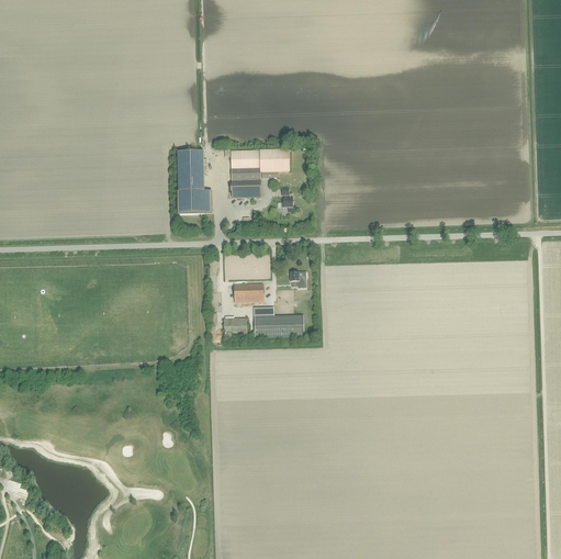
[(231,148),(232,197),(260,196),(259,170),(261,170),(276,170),(289,170),(288,147),(231,148)]
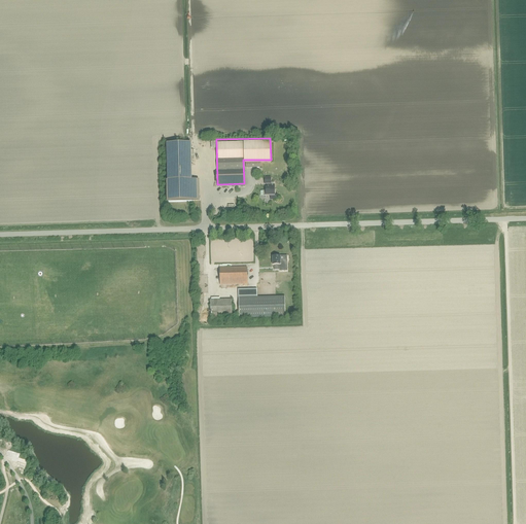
[(190,199),(190,178),(190,152),(193,152),(193,147),(189,147),(189,142),(166,142),(167,178),(166,178),(166,200),(190,199)]
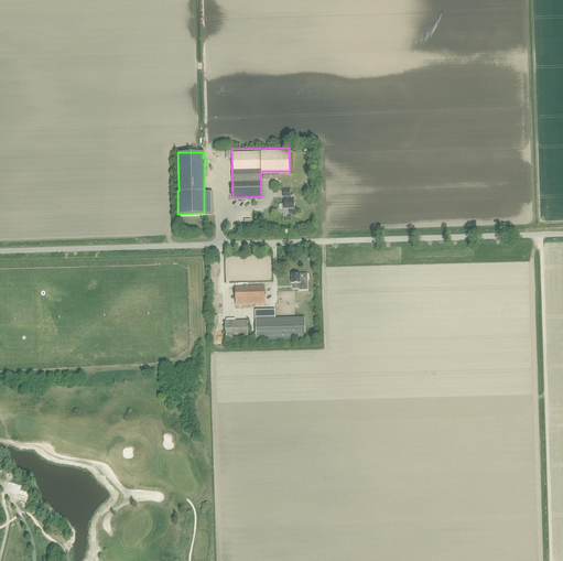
[(292,193),(289,193),(289,187),(282,187),(282,194),(284,194),(284,198),(283,198),(283,202),(282,202),(280,203),(280,205),(282,207),(283,207),(293,207),(293,195),(292,195),(292,193)]
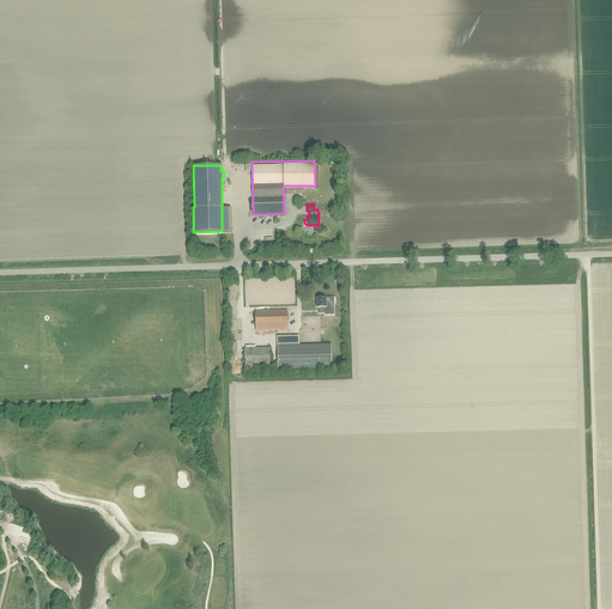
[(325,304),(329,304),(329,300),(325,300),(325,294),(315,296),(316,305),(325,305),(325,304)]
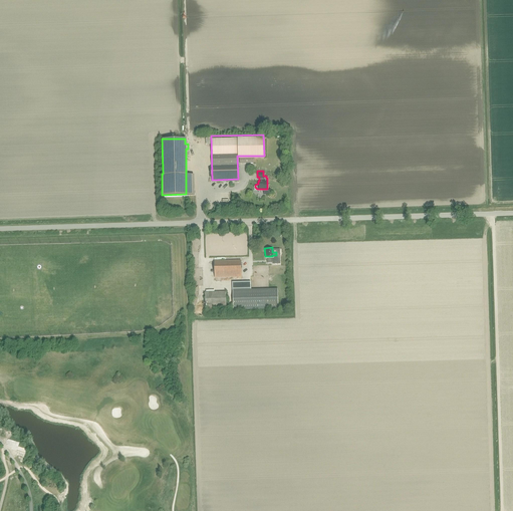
[(214,275),(240,275),(240,258),(213,259),(214,275)]
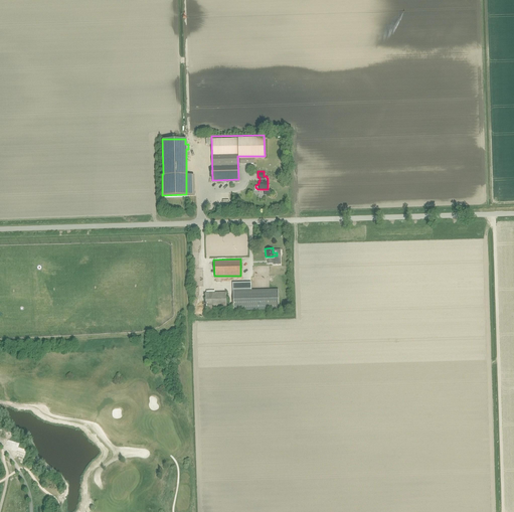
[(232,289),(233,309),(279,308),(278,288),(232,289)]
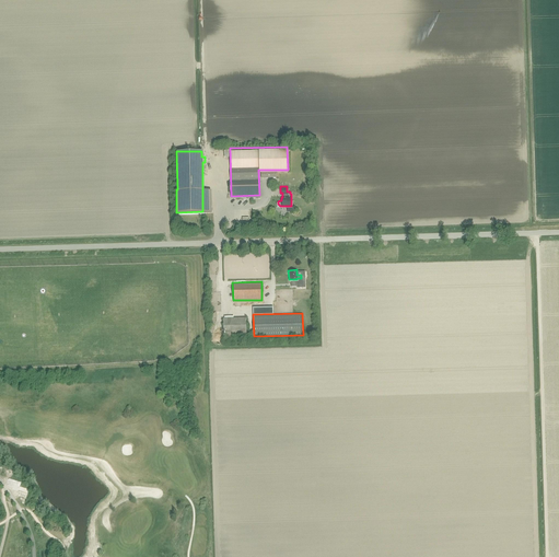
[(223,316),(223,336),(245,336),(245,316),(223,316)]
